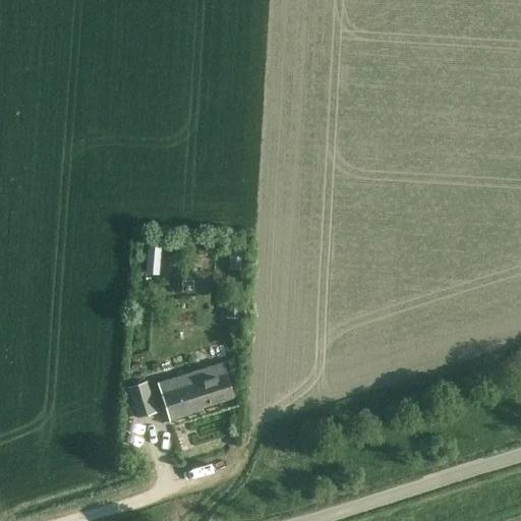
[(147,245),(143,273),(157,274),(160,246),(147,245)]
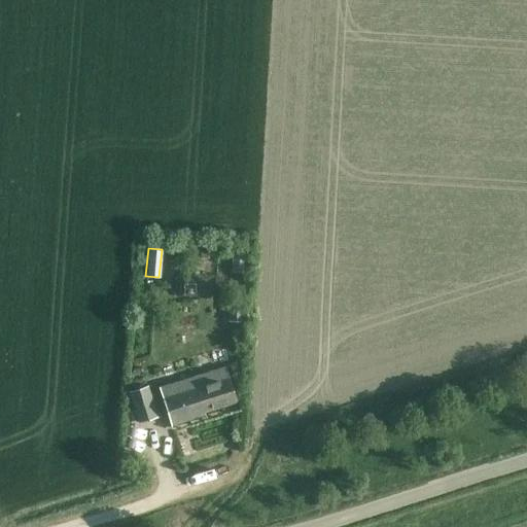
[(200,248),(200,257),(208,258),(208,249),(200,248)]
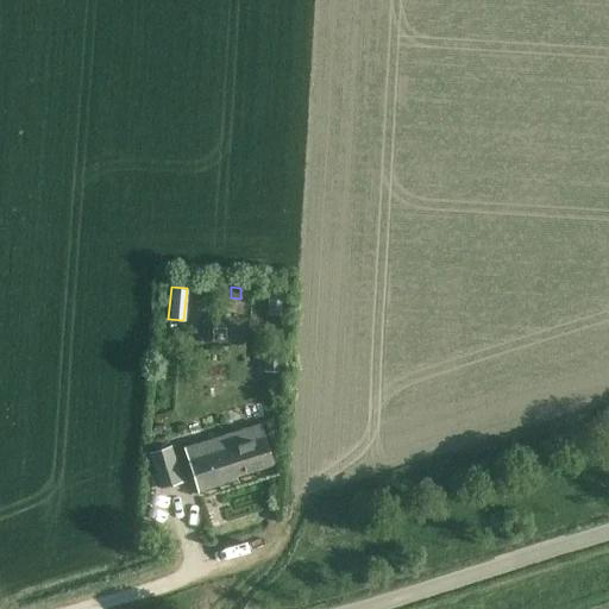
[(272,464),(261,424),(238,431),(240,443),(218,450),(214,439),(183,449),(198,493),(237,479),(236,475),(272,464)]
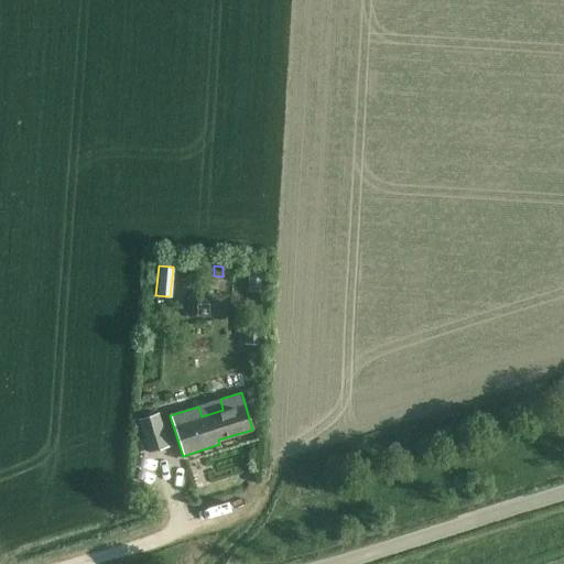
[(148,453),(167,446),(156,413),(138,419),(148,453)]
